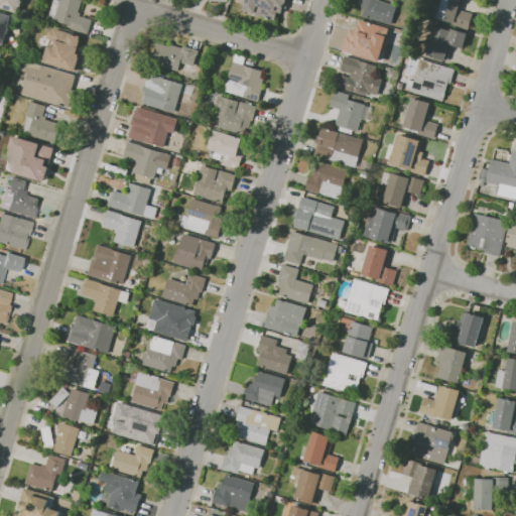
[(18,13),(0,7),(0,0),(22,0),(23,1),(22,7),(20,6),(18,13)]
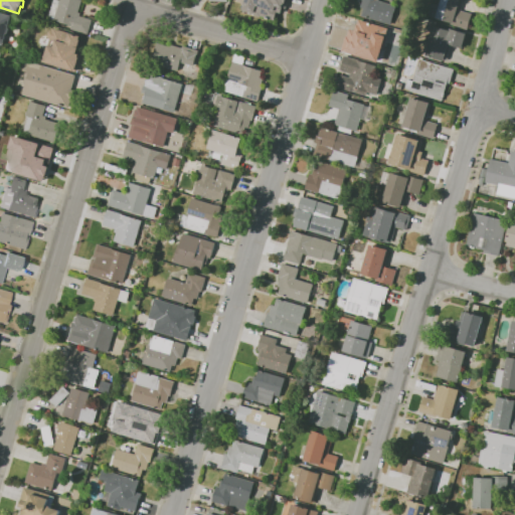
[(88,34),(71,29),(72,26),(54,20),(48,18),(53,0),(81,0),(78,12),(80,12),(79,16),(93,20),(88,34)]
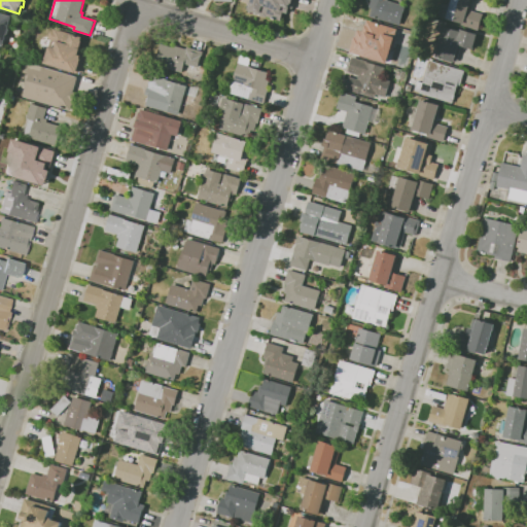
[(282,21),(268,16),(268,18),(261,15),(261,14),(248,10),(250,0),(295,0),(293,9),(290,8),(289,12),(284,11),(282,21)]
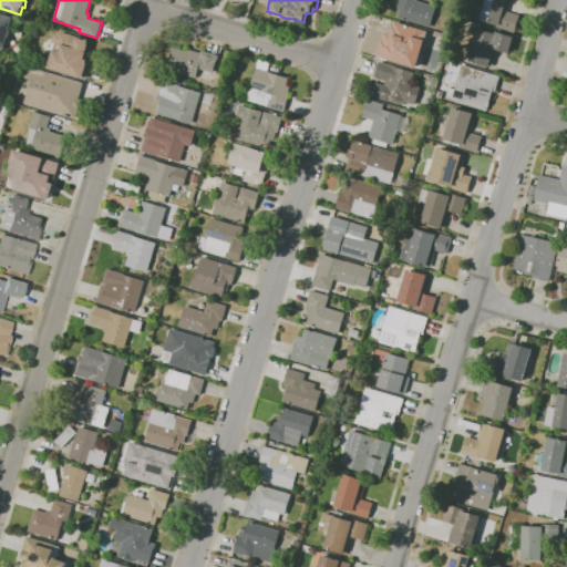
[(431,27),(399,18),(401,9),(399,8),(401,0),(418,0),(418,1),(437,7),(431,27)]
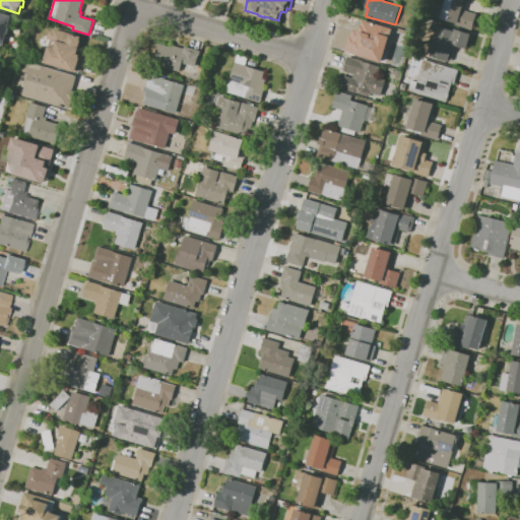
[(470,29),(457,25),(458,23),(432,16),(436,4),(444,6),(445,0),(467,0),(465,10),(475,13),(470,29)]
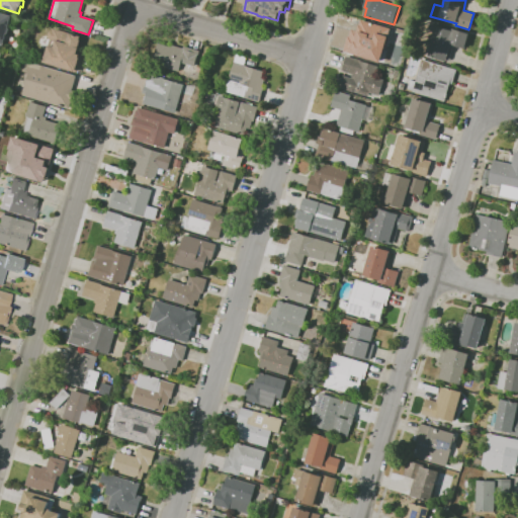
[(0,46),(0,11),(13,15),(9,27),(10,28),(9,33),(7,34),(4,45),(3,45),(3,47),(0,46)]
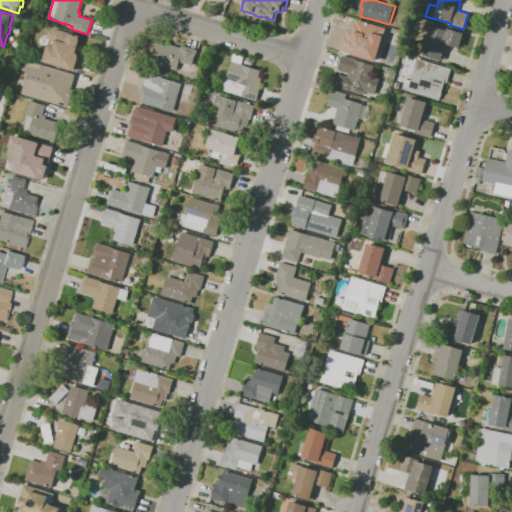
[(371,58),(360,55),(361,50),(345,46),(350,30),(362,34),(364,30),(365,31),(367,23),(388,29),(380,55),(372,53),(371,58)]
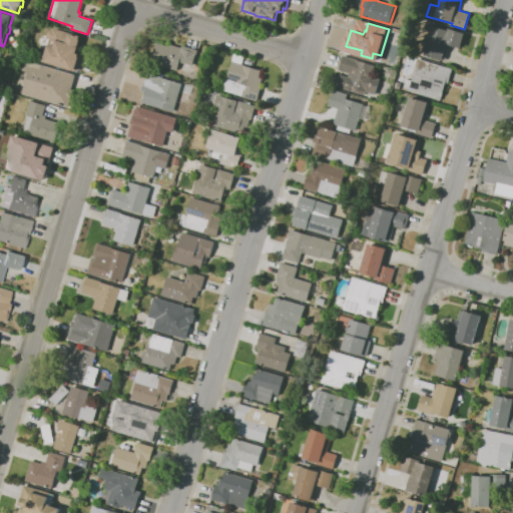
[(442,61),(423,55),(433,26),(448,31),(448,29),(464,34),(460,48),(449,45),(445,60),(442,59),(442,61)]
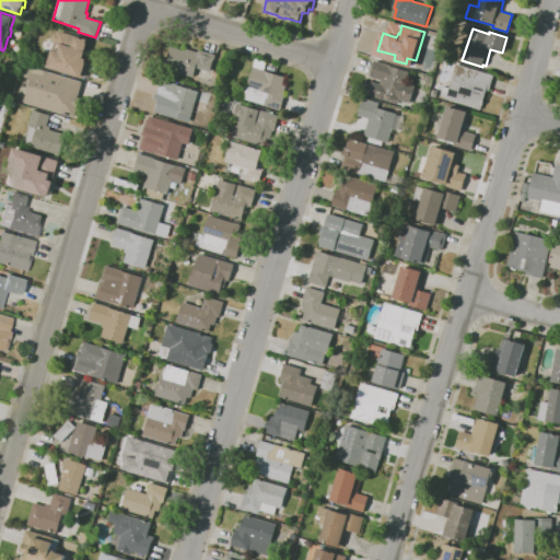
[(84,79),(47,67),(55,42),(54,42),(53,39),(54,34),(56,33),(57,33),(58,30),(90,39),(83,58),(90,60),(84,79)]
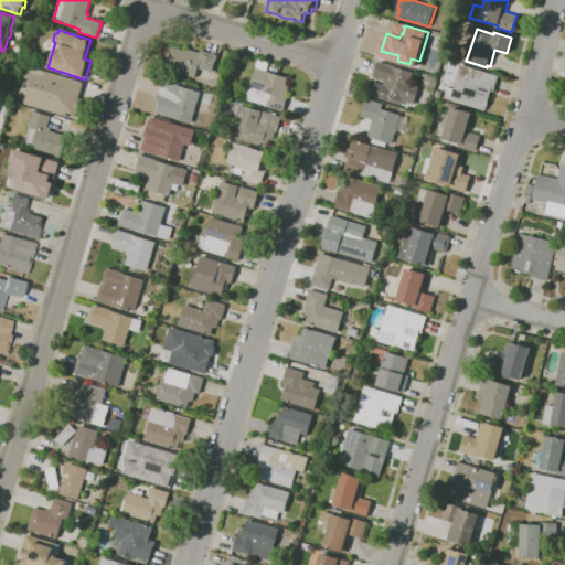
[(196,77),(167,68),(173,46),(188,52),(189,49),(200,52),(201,50),(214,54),(214,53),(219,54),(213,72),(199,67),(196,77)]
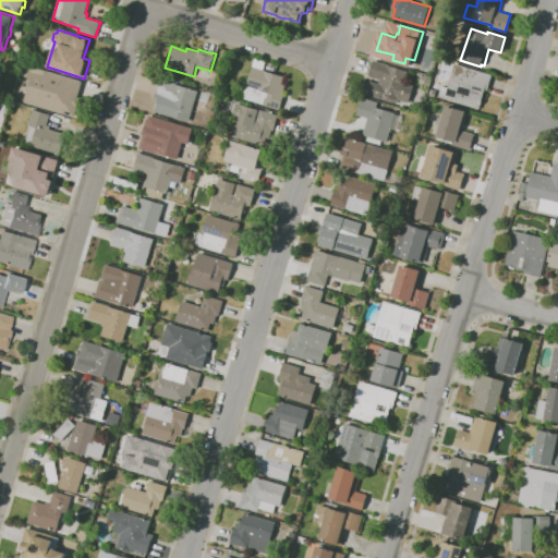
[(280,109),(264,105),(264,104),(243,98),(244,97),(241,96),(243,88),(246,89),(255,59),(276,64),(274,73),(284,76),(282,84),(286,84),(283,94),(284,94),(280,109)]
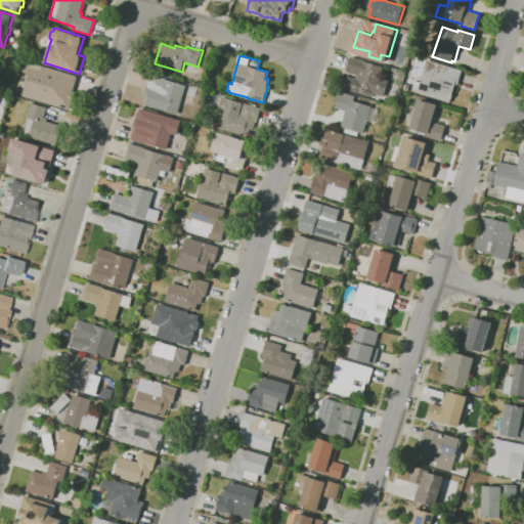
[(374,97),(344,88),(348,76),(356,79),(357,75),(347,72),(351,56),(384,67),(380,78),(389,81),(385,96),(375,94),(374,97)]
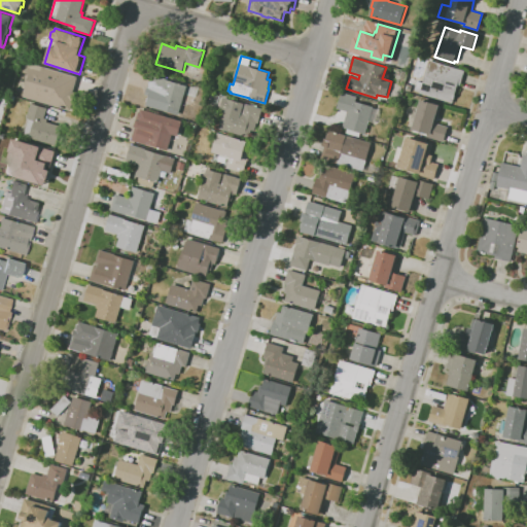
[(452,103),(420,94),(420,92),(415,91),(417,81),(423,83),(429,61),(464,71),(460,85),(457,84),(452,103)]
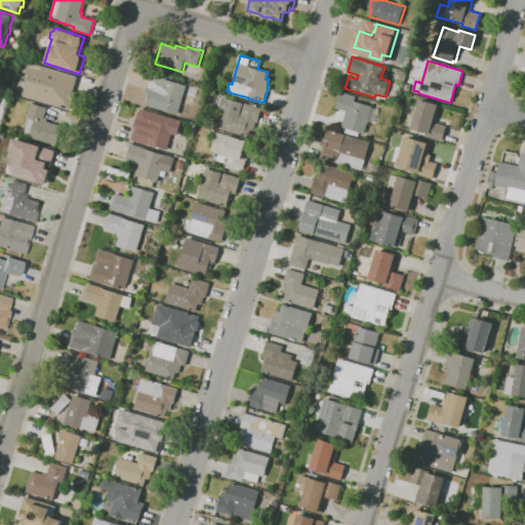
[(71,111),(24,96),(27,86),(25,85),(31,63),(77,77),(73,90),(76,91),(71,111)]
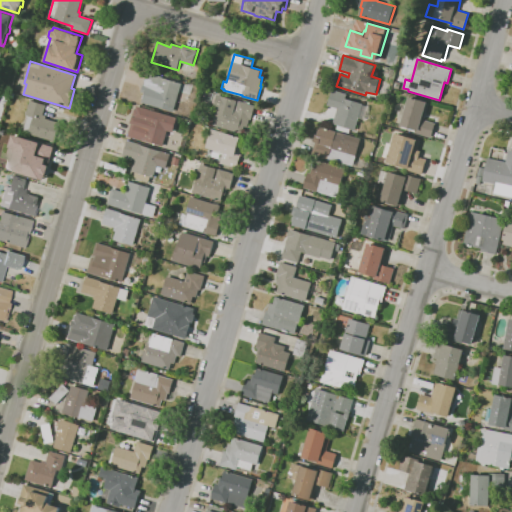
[(174,111),(142,102),(145,92),(142,91),(148,72),(183,83),(174,111)]
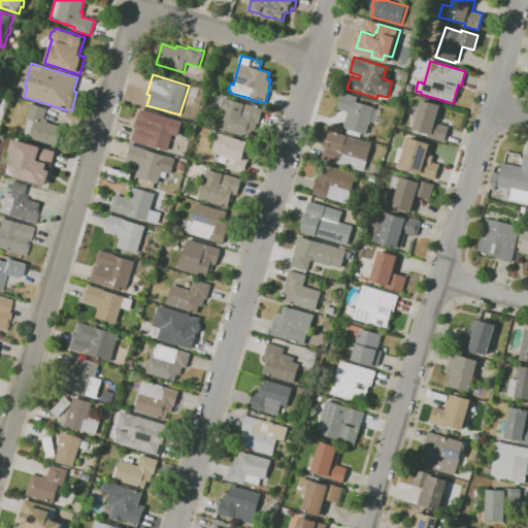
[(360,137),(348,133),(349,130),(342,128),(348,112),(337,109),(342,93),(345,94),(347,92),(357,95),(356,97),(358,97),(357,101),(374,106),(373,108),(378,109),(374,124),(369,122),(366,134),(361,133),(360,137)]
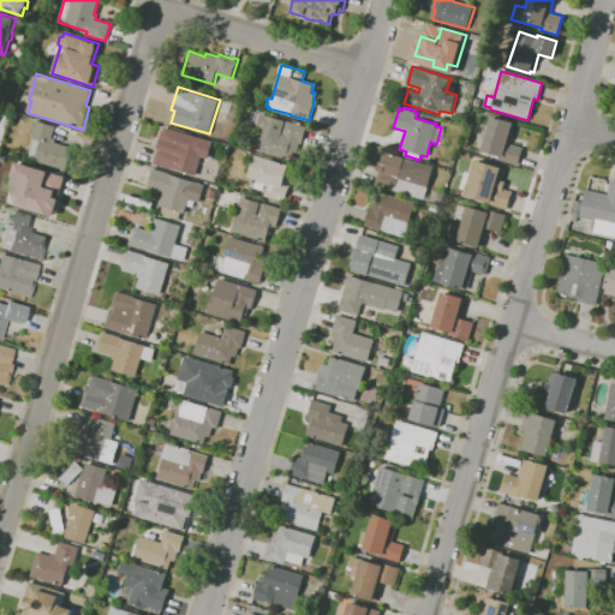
[(291,160),(256,150),(261,133),(262,130),(257,129),(262,113),(286,120),(282,133),(284,133),(287,121),(297,124),(297,121),(302,123),(300,125),(308,127),(302,144),(300,143),(298,153),(294,151),(291,160)]
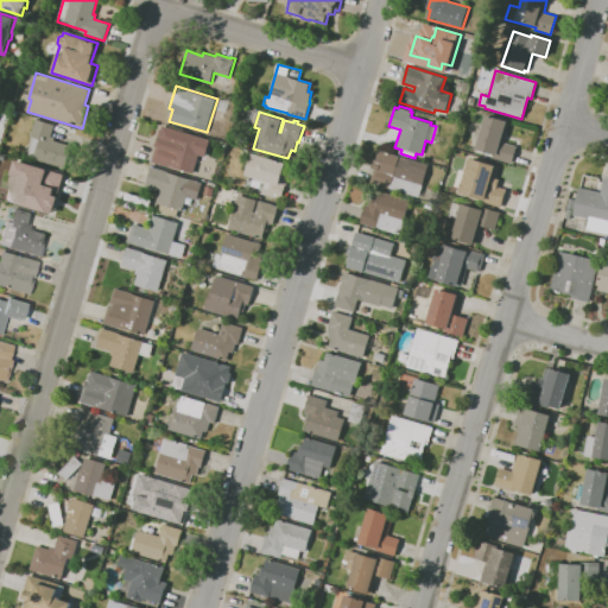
[(512,164),(492,158),(493,154),(475,150),(486,115),(506,121),(502,133),(506,134),(505,138),(502,138),(501,143),(517,146),(512,164)]
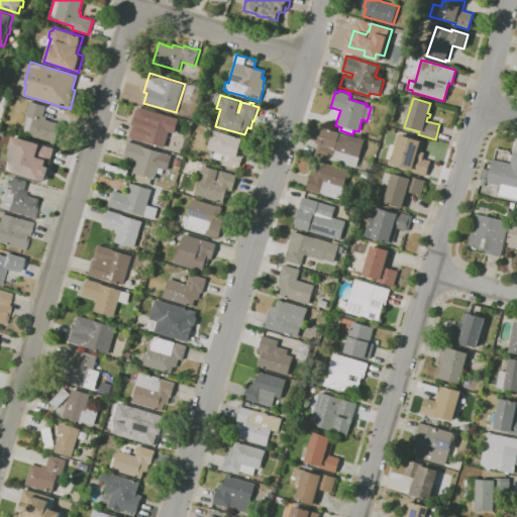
[(56,142),(29,135),(29,133),(24,132),(28,117),(26,116),(30,101),(46,106),(43,116),(47,117),(46,119),(62,124),(56,142)]
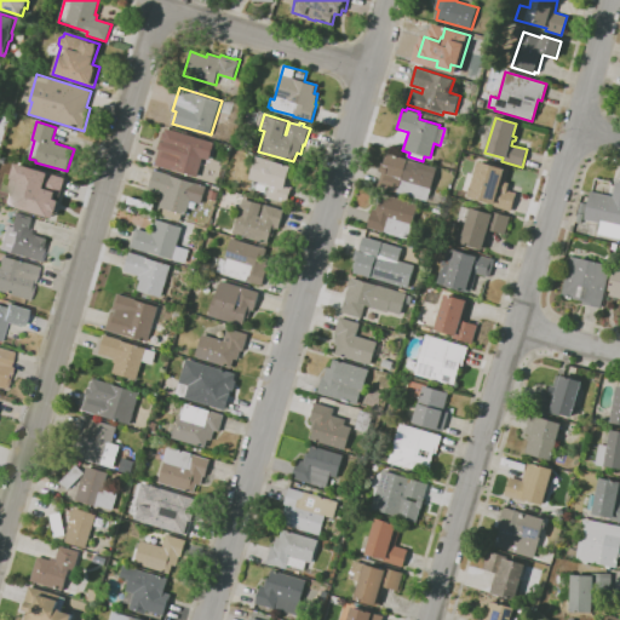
[(197,177),(173,170),(173,171),(155,165),(160,149),(159,149),(164,131),(165,132),(166,128),(214,143),(210,160),(204,158),(197,177)]
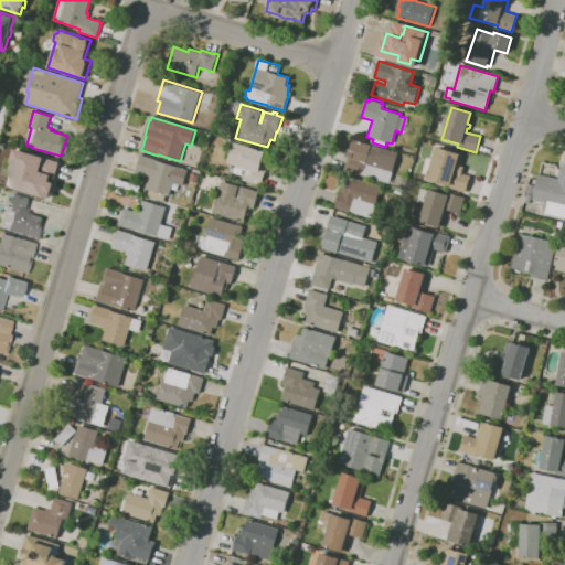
[(390,183),(344,170),(348,157),(347,157),(349,148),(351,148),(353,139),(398,153),(390,183)]
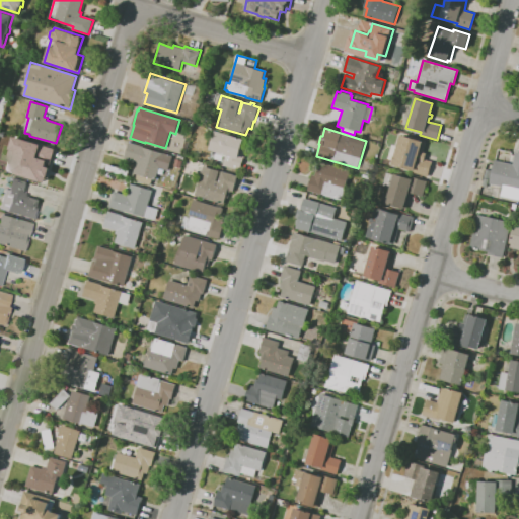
[(240,170),(224,165),(226,157),(217,154),(217,152),(209,150),(215,130),(244,139),(244,140),(247,141),(242,156),(244,156),(240,170)]
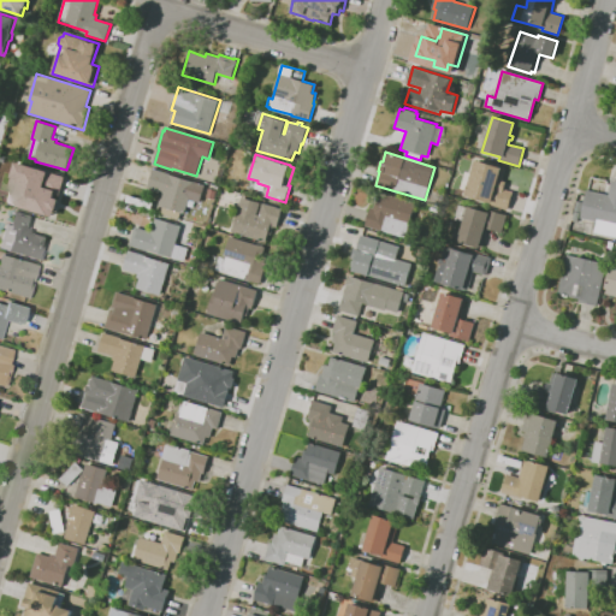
[(508,211),(485,205),(486,201),(466,196),(477,160),(505,169),(502,181),(507,182),(504,189),(513,191),(508,211)]
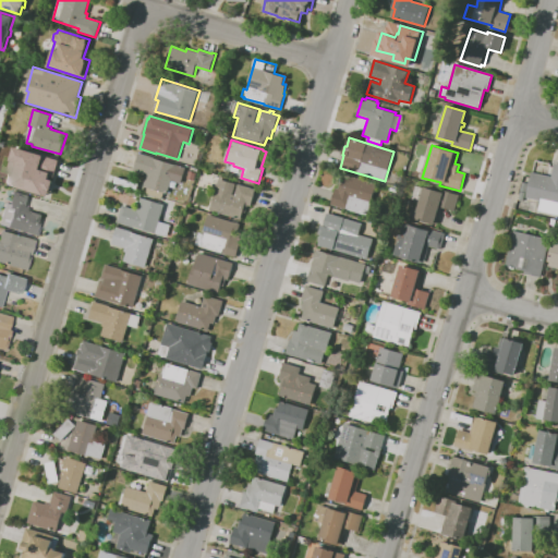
[(49,179),(55,181),(51,191),(50,190),(48,195),(44,194),(44,195),(10,185),(12,179),(5,177),(14,147),(40,155),(40,153),(58,157),(57,159),(60,160),(55,178),(50,176),(49,179)]
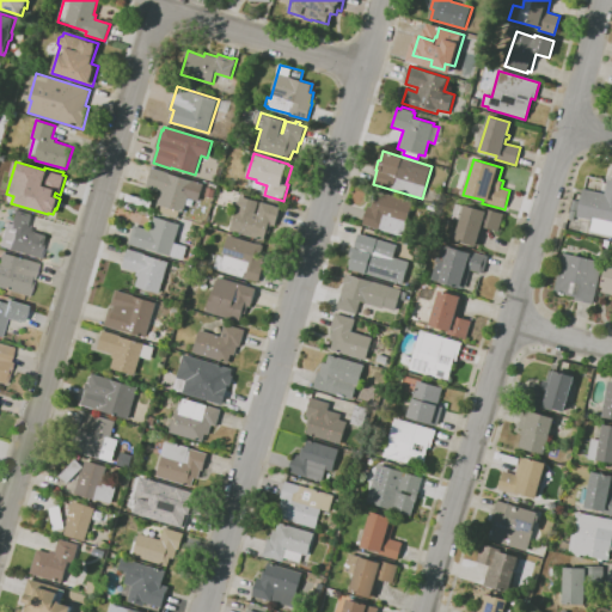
[(184,212),(158,204),(161,190),(147,187),(153,167),(170,173),(204,184),(200,201),(189,197),(184,212)]
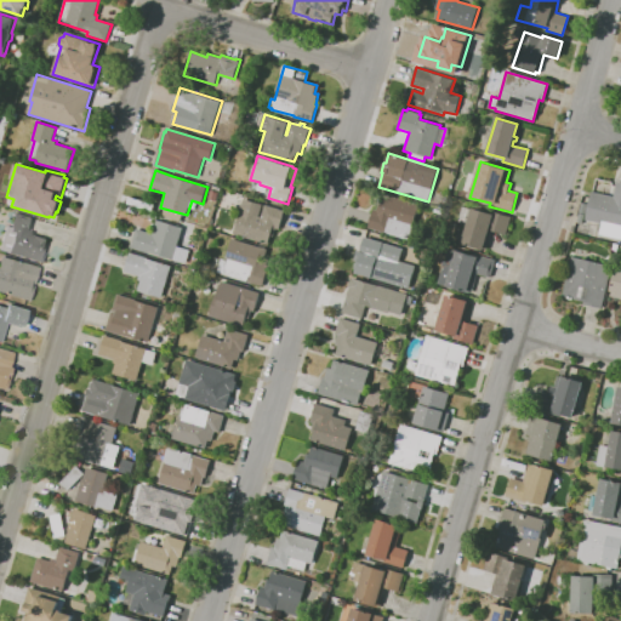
[(620,240),(598,235),(602,223),(584,220),(582,223),(577,222),(582,203),(588,204),(591,192),(614,197),(616,182),(620,182),(620,240)]
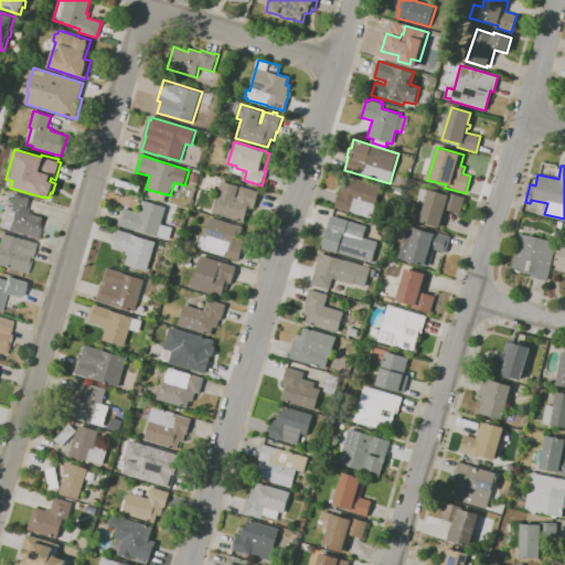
[(196,183),(190,181),(192,172),(199,174),(196,183)]
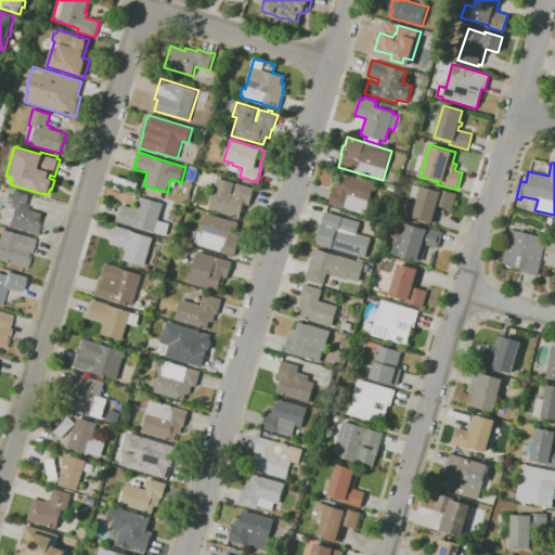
[(365,215),(330,203),(335,186),(337,186),(341,171),(376,182),(365,215)]
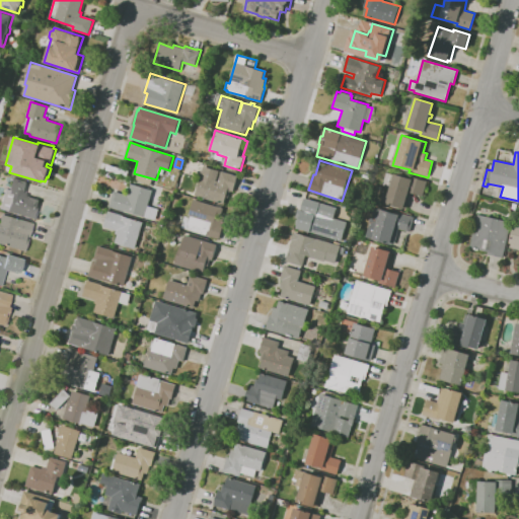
[(224,205),(196,196),(201,176),(200,176),(202,169),(203,170),(204,166),(219,170),(217,180),(219,181),(222,171),(238,176),(234,192),(230,191),(228,198),(226,197),(224,205)]
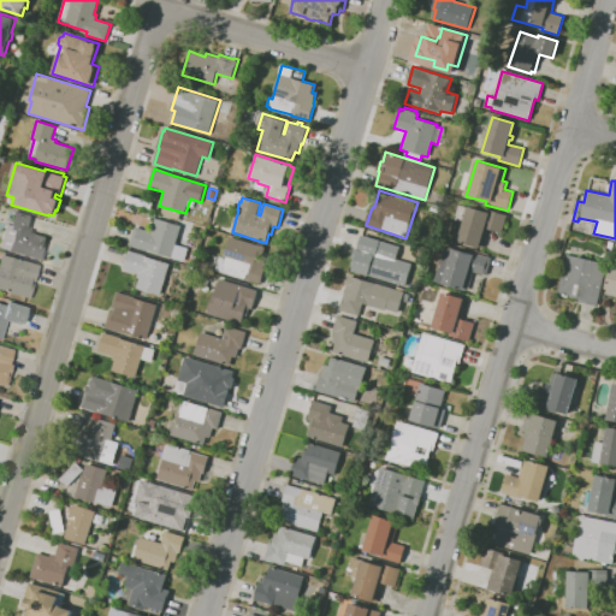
[(479,248),(457,242),(463,221),(455,219),(460,205),(468,207),(469,206),(489,213),(490,209),(507,215),(502,234),(489,229),(483,248),(480,247),(479,248)]
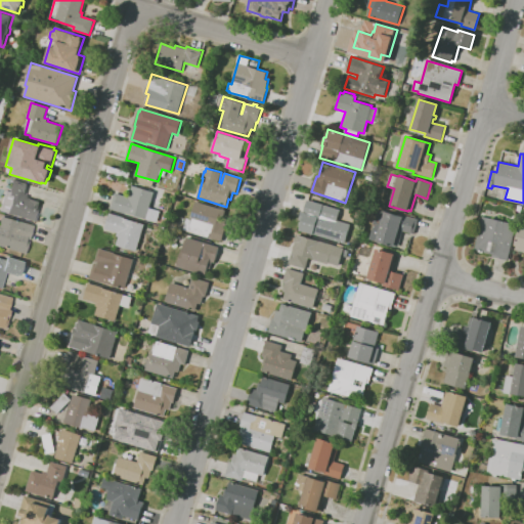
[(34,222),(0,212),(0,205),(4,190),(8,192),(12,179),(28,183),(25,194),(28,195),(28,198),(40,202),(34,222)]
